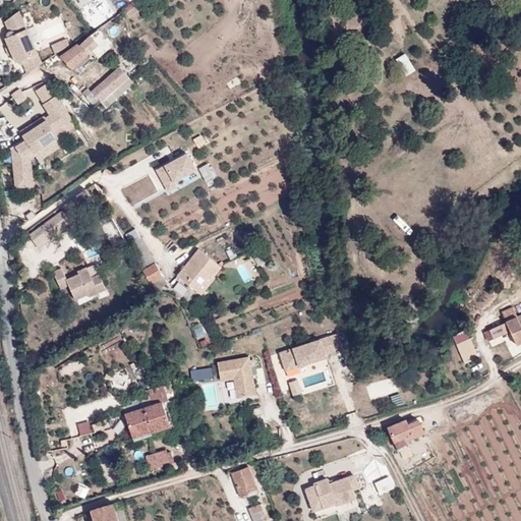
[(27,73),(42,64),(19,11),(5,22),(11,36),(5,39),(9,47),(12,54),(16,63),(22,60),(27,73)]
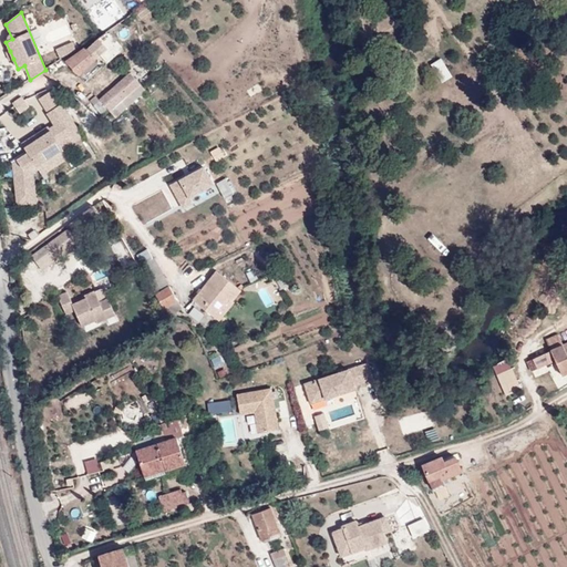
[(81,52),(91,64),(107,49),(100,39),(86,51),(85,49),(81,52)]
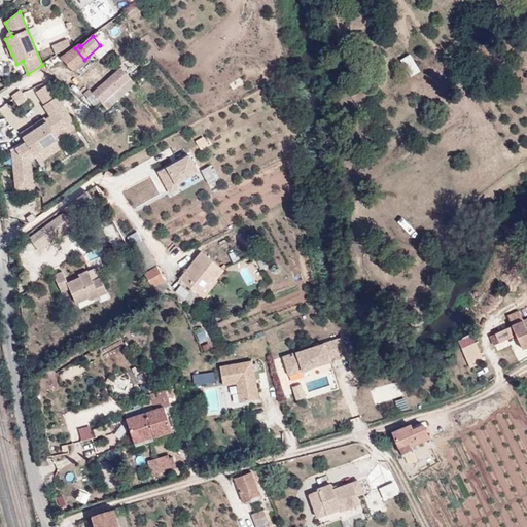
[(67,39),(61,42),(64,49),(70,45),(67,39)]
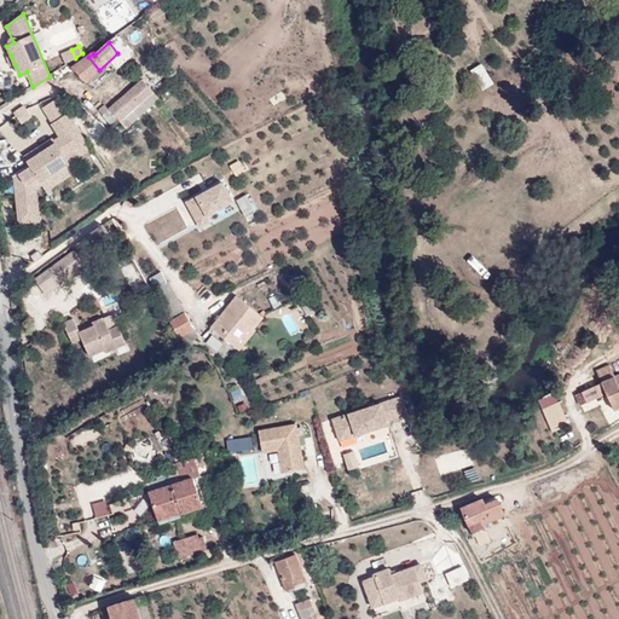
[(67,64),(75,58),(71,50),(62,53),(67,64)]
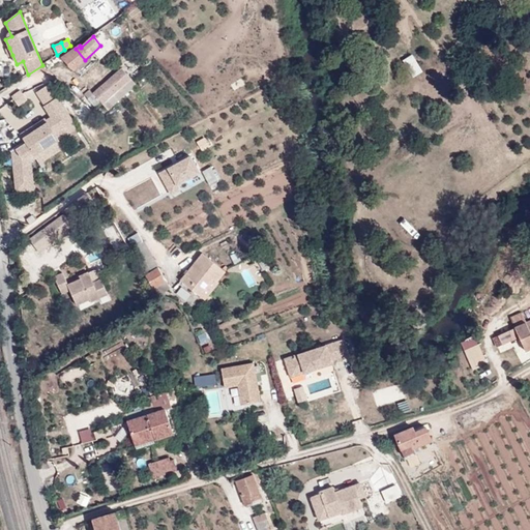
[(74,70),(85,60),(76,49),(62,58),(74,70)]
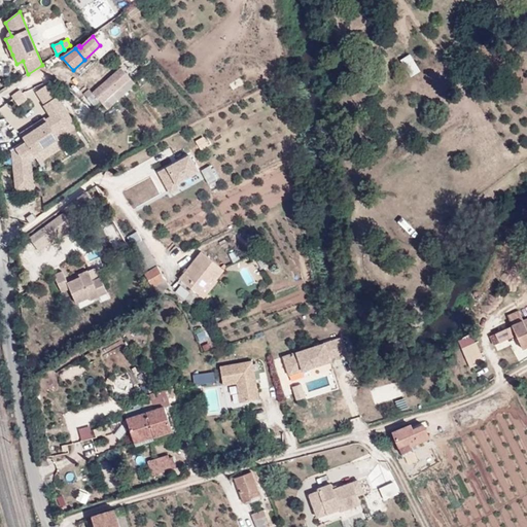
[(412,55),(402,60),(413,76),(421,71),(412,55)]
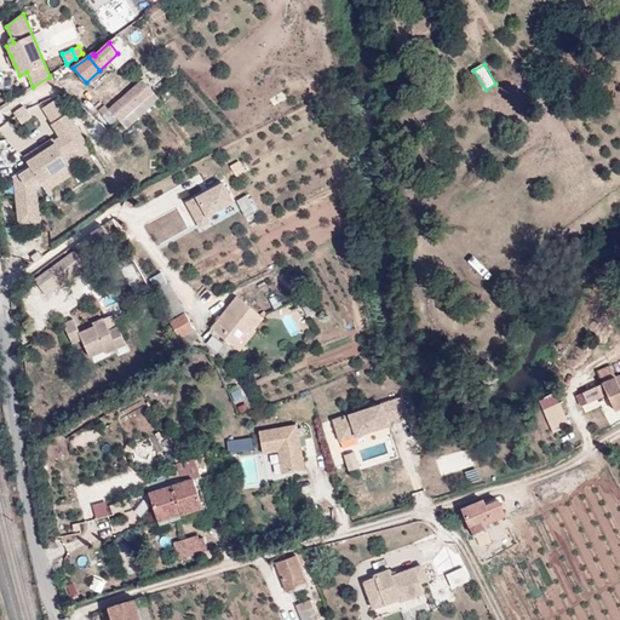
[(120,122),(154,92),(143,80),(110,109),(103,116),(113,127),(120,121),(120,122)]
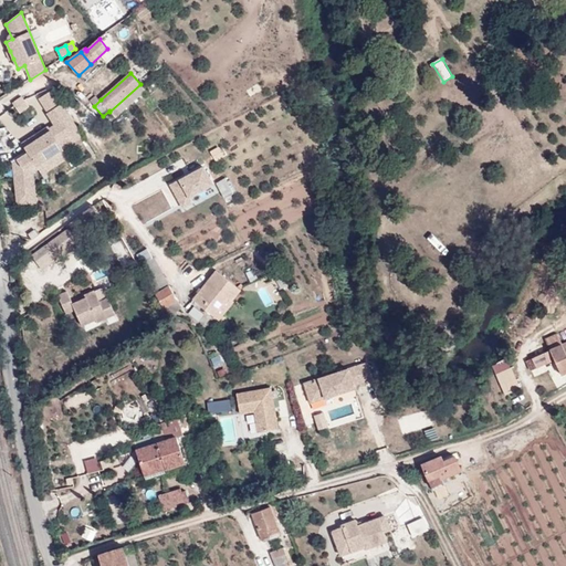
[(146,91),(140,84),(109,112),(116,117),(146,91)]
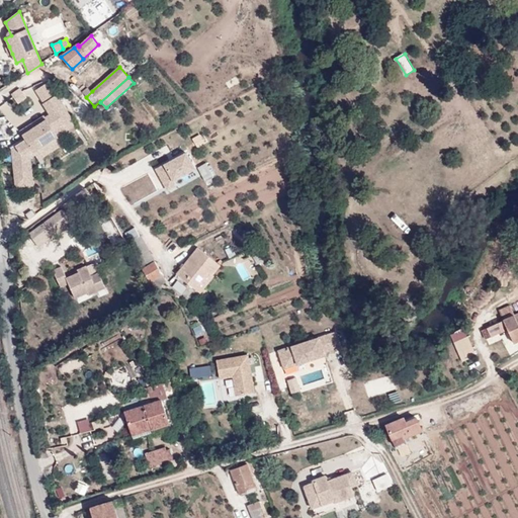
[(45,103),(44,103),(52,114),(46,118),(47,120),(35,127),(23,136),(26,140),(13,149),(16,187),(33,185),(30,158),(36,155),(34,152),(59,137),(55,131),(72,119),(57,95),(56,96),(48,84),(36,90),(45,103)]
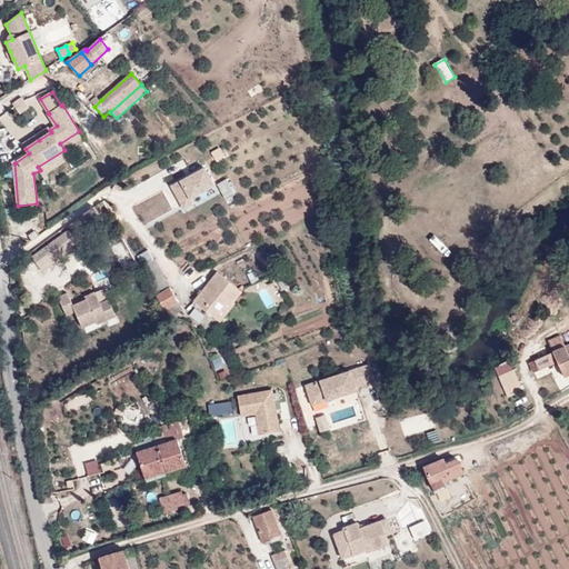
[(20,113),(29,108),(22,98),(13,105),(20,113)]
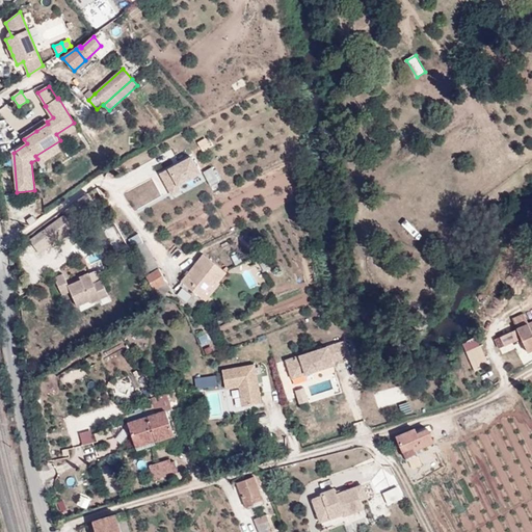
[(33,127),(36,131),(48,124),(47,122),(46,120),(33,127)]
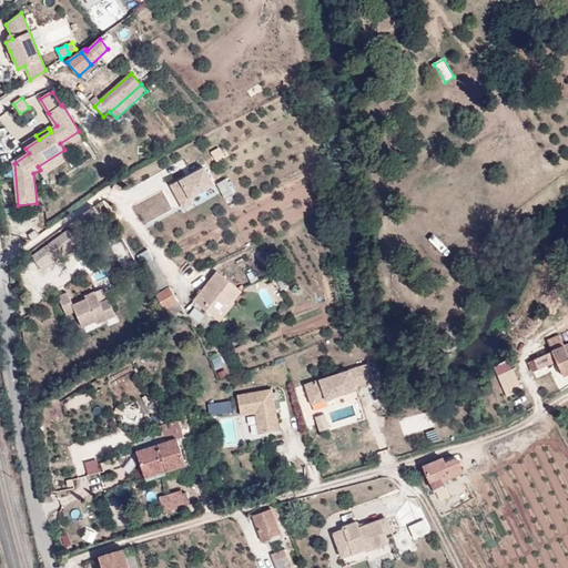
[(64,150),(83,137),(79,131),(60,143),(64,150)]
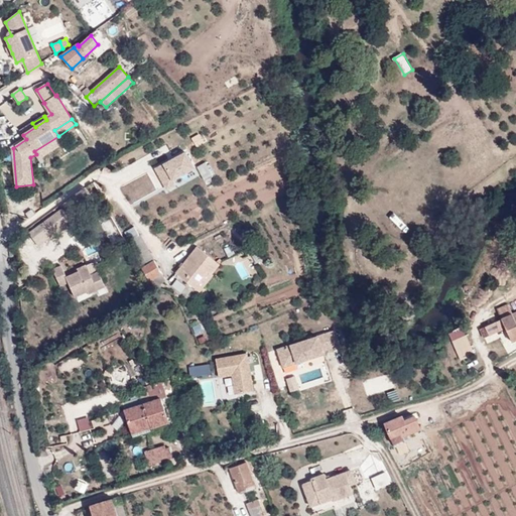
[(196,168),(186,152),(174,158),(175,161),(171,163),(170,161),(156,168),(167,189),(176,184),(173,179),(196,168)]
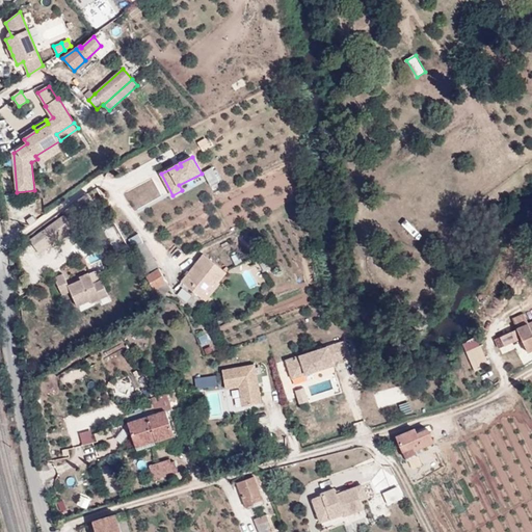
[(81,211),(95,203),(89,194),(76,203),(81,211)]
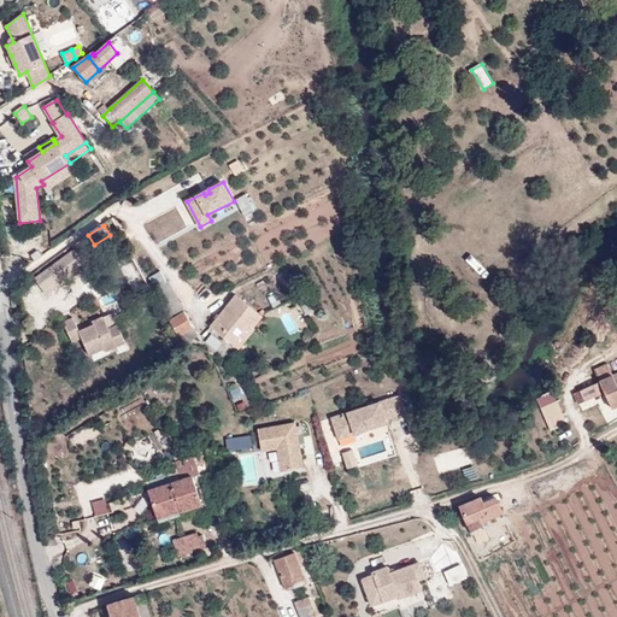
[(129,246),(137,241),(133,231),(129,233),(124,227),(119,229),(129,246)]
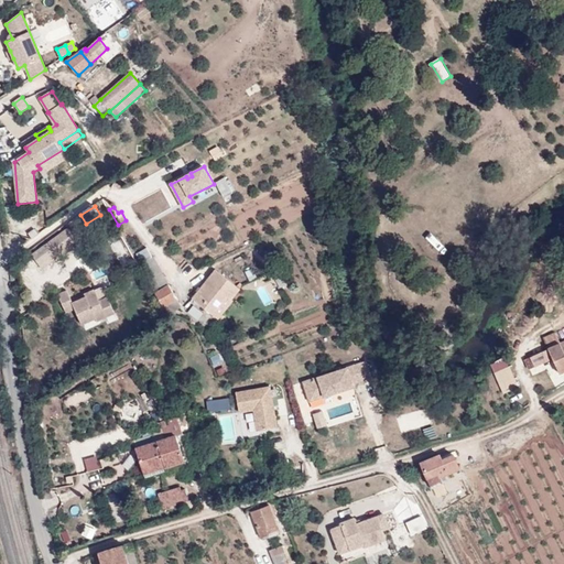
[(82,242),(67,223),(30,250),(41,267),(56,255),(60,259),(82,242)]
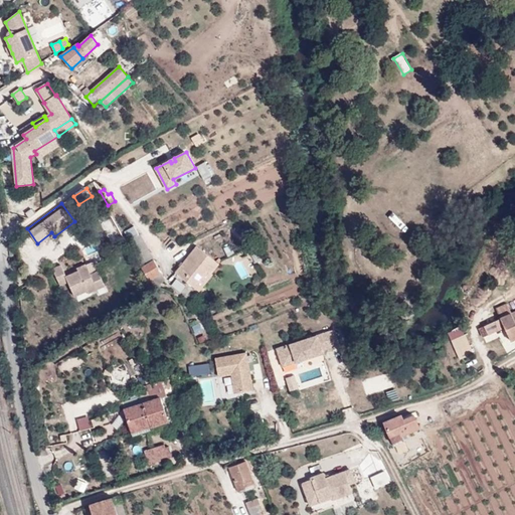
[(126,231),(130,240),(141,234),(136,226),(126,231)]
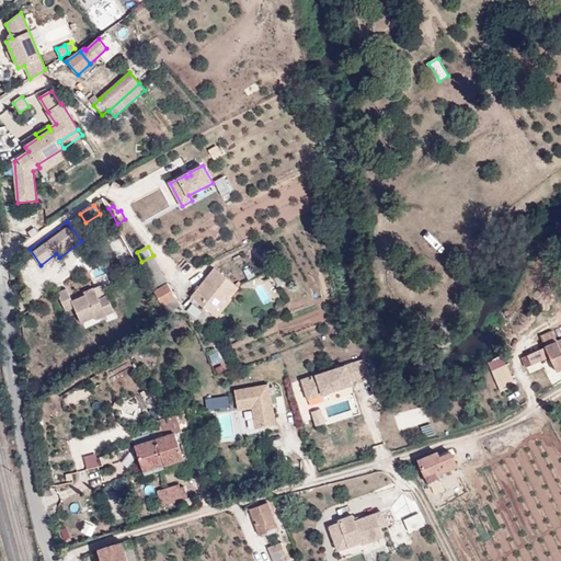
[(153,289),(162,306),(175,298),(164,278),(165,277),(153,255),(141,262),(139,263),(153,289)]
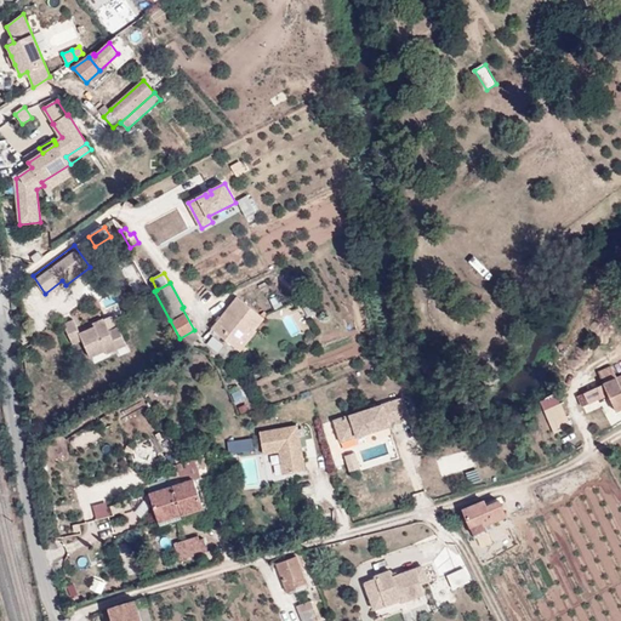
[(265,318),(261,315),(238,297),(221,318),(218,322),(212,329),(234,347),(250,326),(255,330),(265,318)]
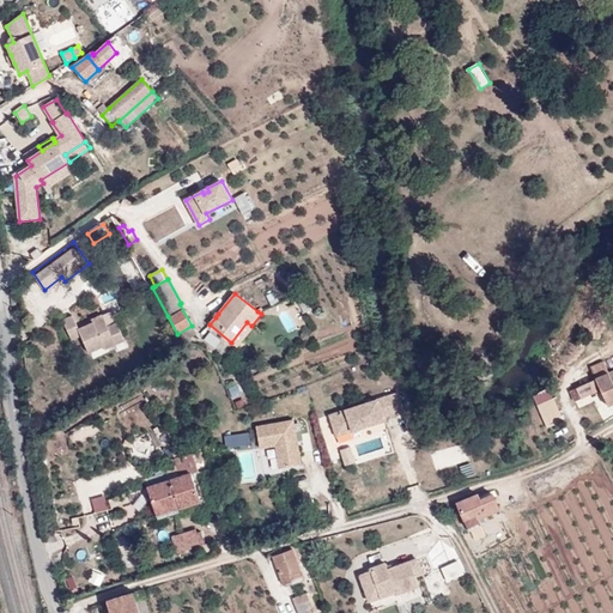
[(304,314),(310,310),(305,302),(299,304),(304,314)]
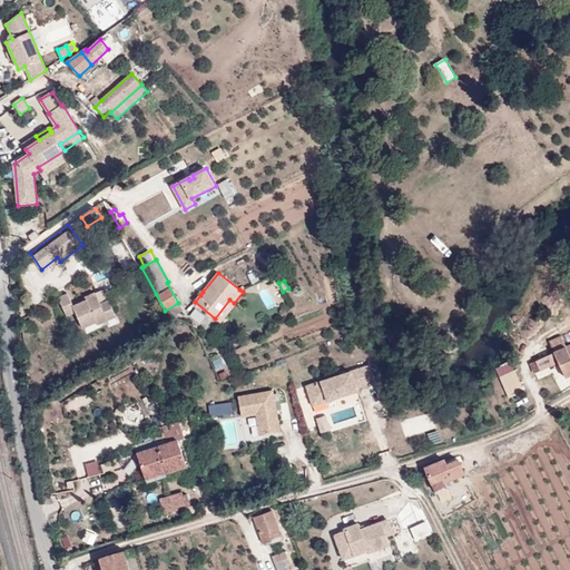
[(87,302),(74,306),(69,294),(59,298),(67,318),(76,314),(82,331),(98,324),(99,326),(117,318),(109,301),(100,304),(96,294),(86,297),(87,302)]
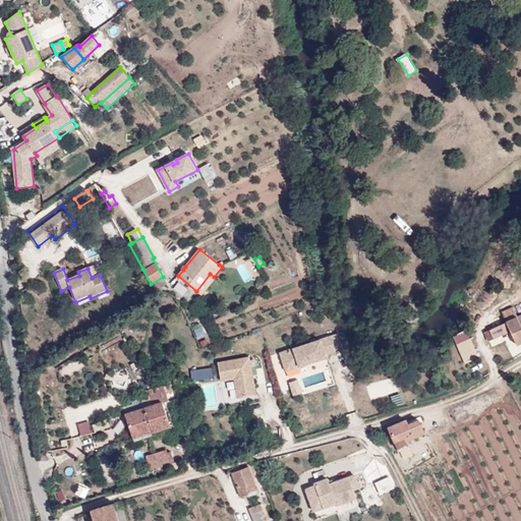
[(216,279),(214,277),(210,274),(196,291),(201,295),(216,279)]
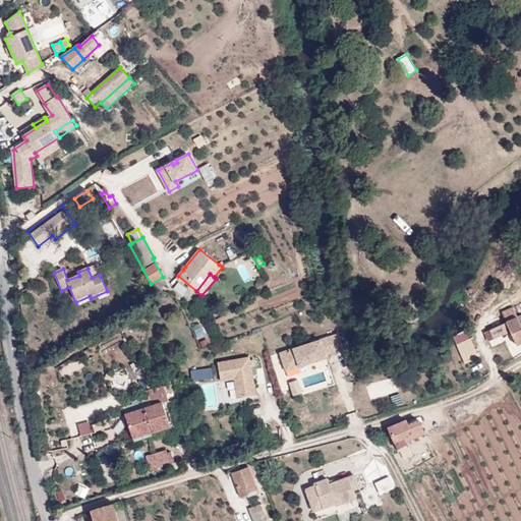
[(163,277),(151,284),(150,285),(152,288),(154,287),(157,291),(158,290),(168,284),(163,277)]
